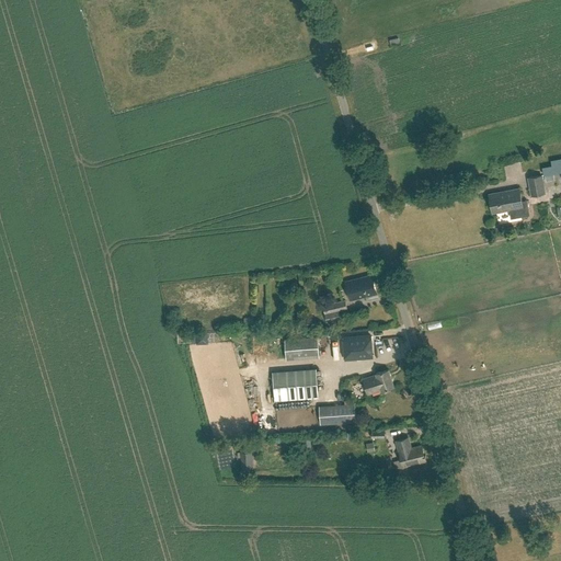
[(528,178),(533,196),(547,193),(544,174),(528,178)]
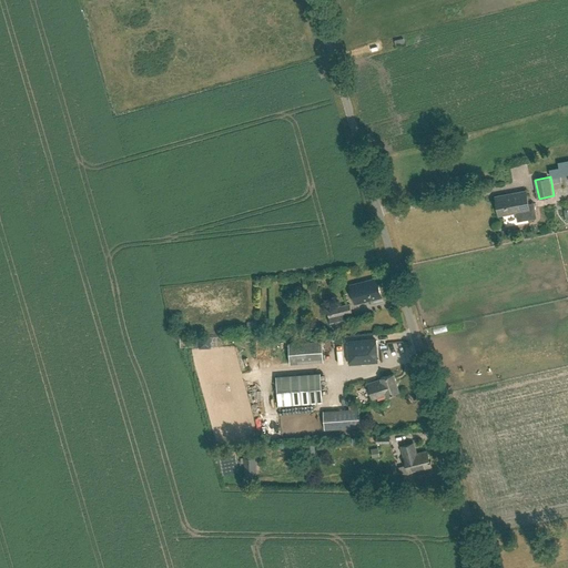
[(537,202),(531,203),(529,191),(497,196),(500,215),(518,212),(519,217),(524,220),(536,217),(539,213),(537,202)]
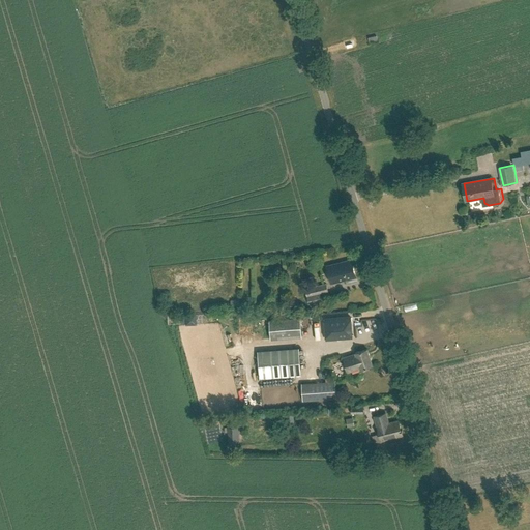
[(330,284),(335,283),(346,280),(347,283),(356,281),(352,264),(343,267),(342,262),(326,266),(330,284)]
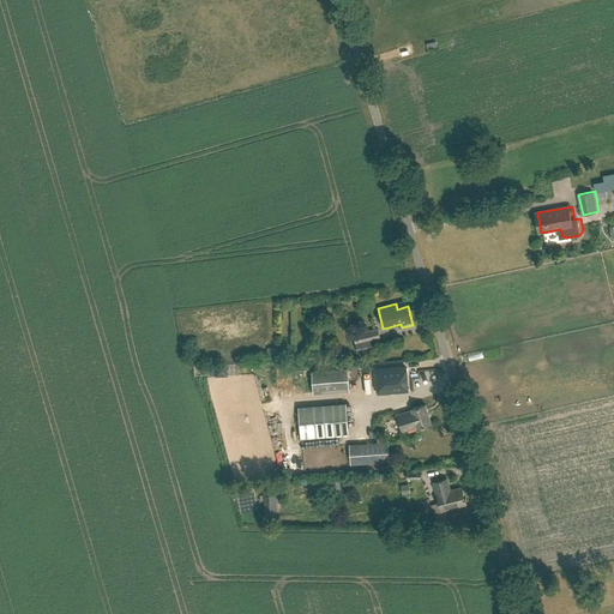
[(359,353),(374,349),(372,339),(381,338),(379,329),(355,335),(359,353)]
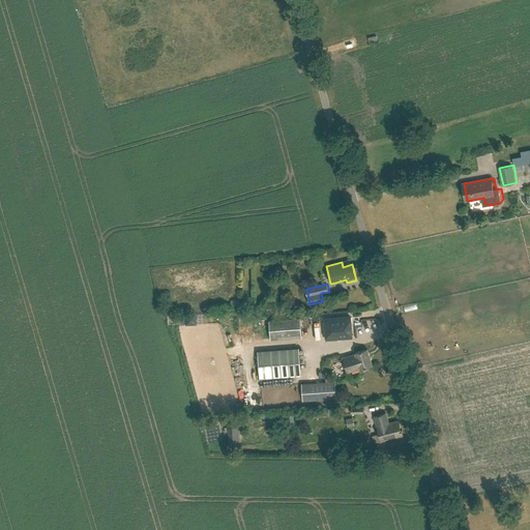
[(232,308),(240,308),(240,299),(232,300),(232,308)]
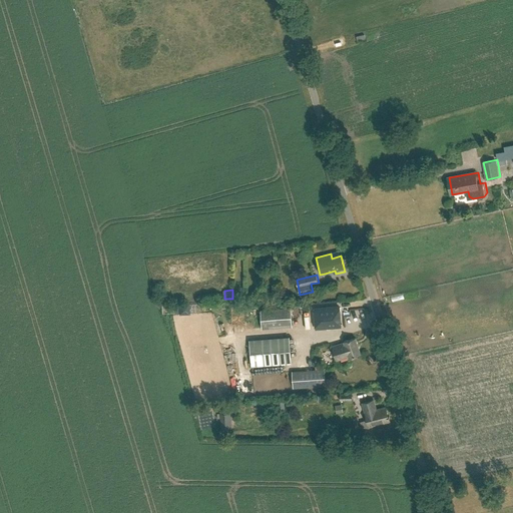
[(316,329),(341,327),(339,307),(315,309),(316,329)]
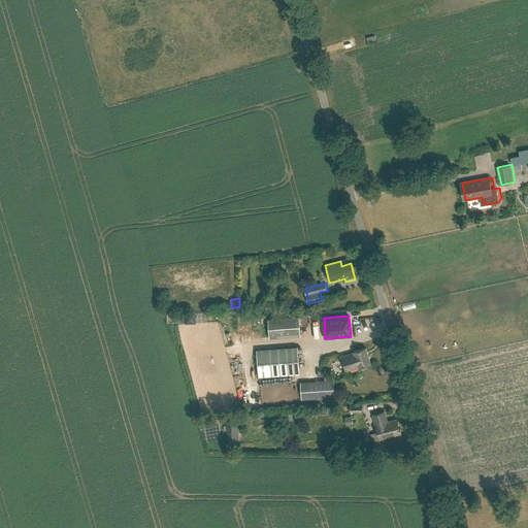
[(269,319),(270,337),(301,336),(300,317),(269,319)]
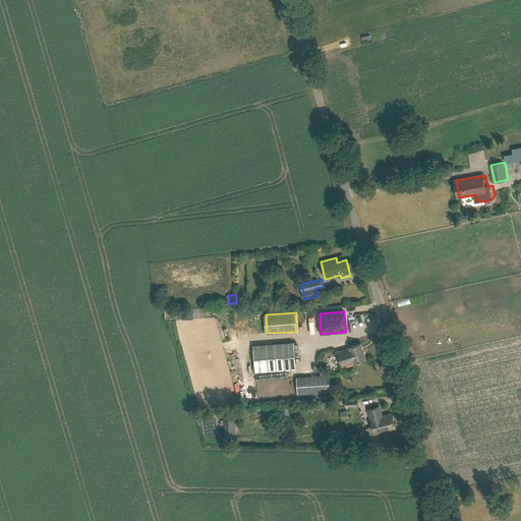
[(256,372),(297,369),(295,342),(254,345),(256,372)]
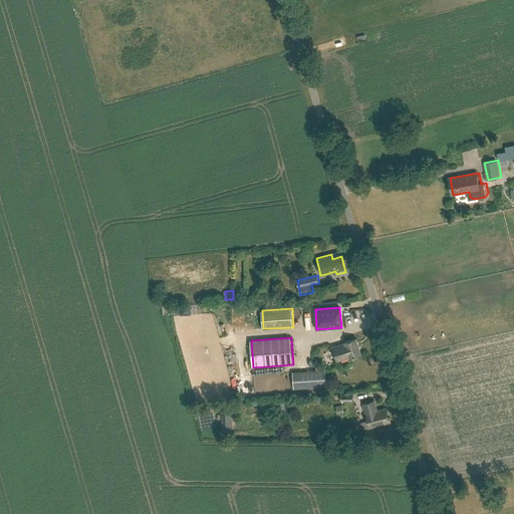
[(337,361),(349,357),(349,358),(361,354),(356,338),(344,342),(344,343),(332,347),(337,361)]
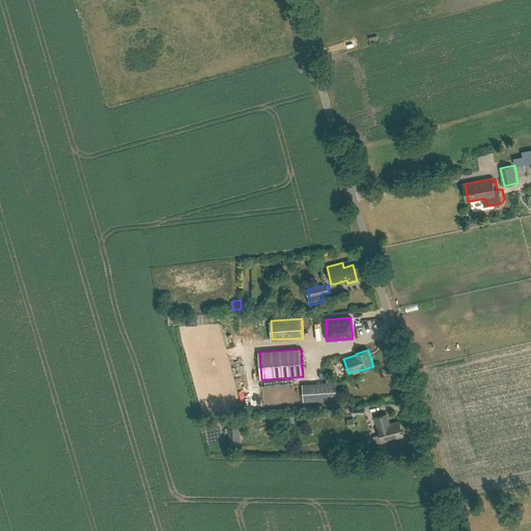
[(303,384),(304,401),(338,399),(337,382),(303,384)]
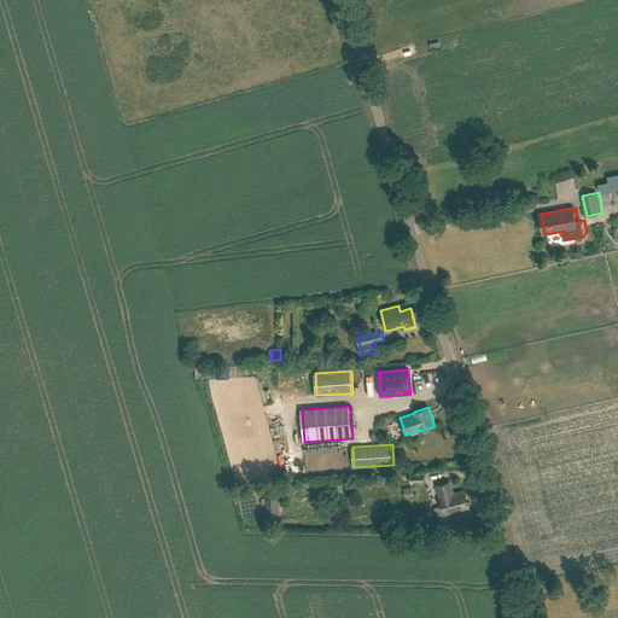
[(410,483),(425,483),(425,473),(410,473),(410,483)]
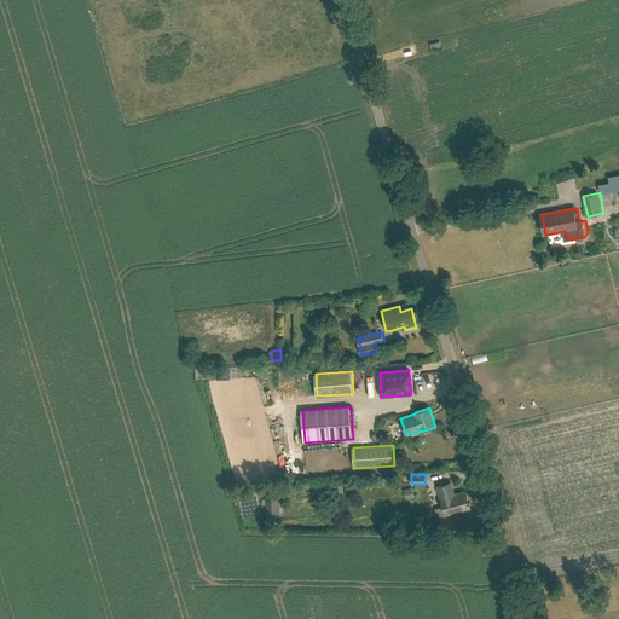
[(443,497),(441,497),(444,507),(435,508),(439,518),(447,516),(447,514),(472,508),(467,491),(455,495),(451,482),(439,486),(443,497)]
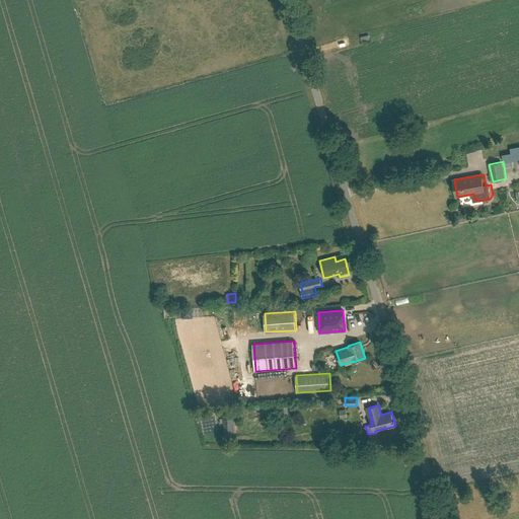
[(233,418),(221,419),(222,437),(234,436),(233,418)]
